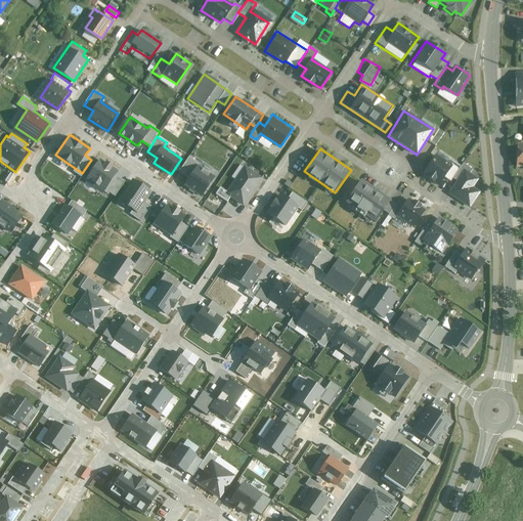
[(435,153),(422,174),(439,185),(444,176),(450,181),(452,177),(461,166),(452,161),(450,163),(435,153)]
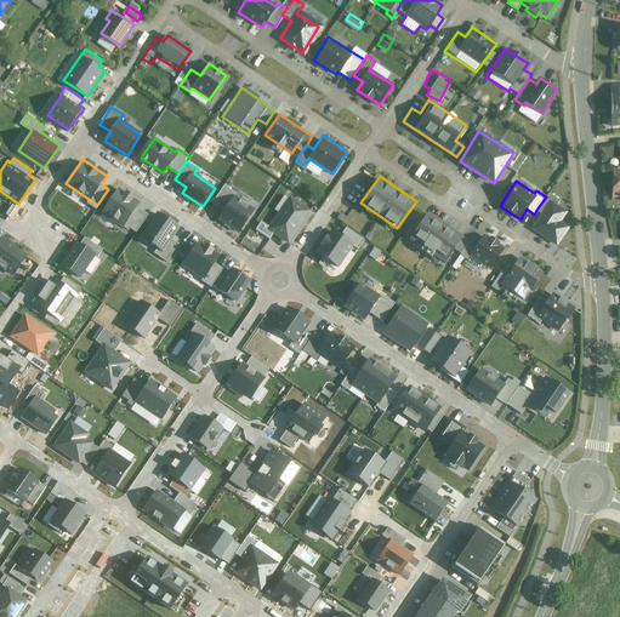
[(223,187),(211,204),(222,211),(219,217),(240,230),(255,207),(223,187)]
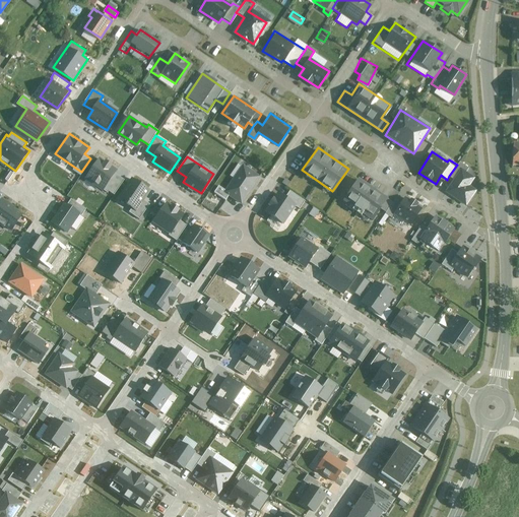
[(100,157),(87,177),(114,193),(124,177),(115,172),(117,169),(100,157)]
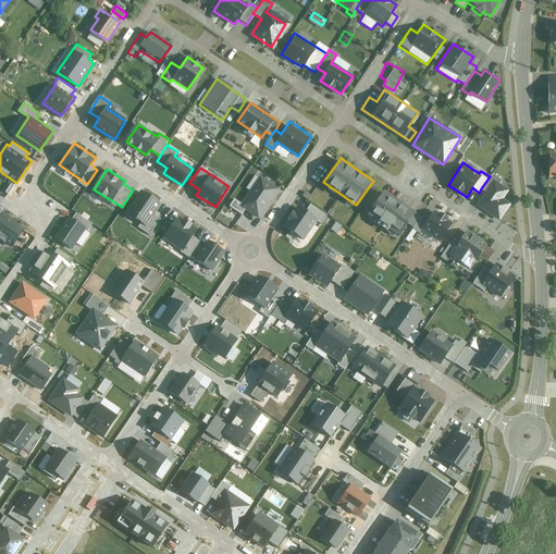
[(492,173),(490,176),(481,188),(489,193),(480,206),(502,219),(510,205),(502,199),(508,188),(499,184),(503,180),(492,173)]
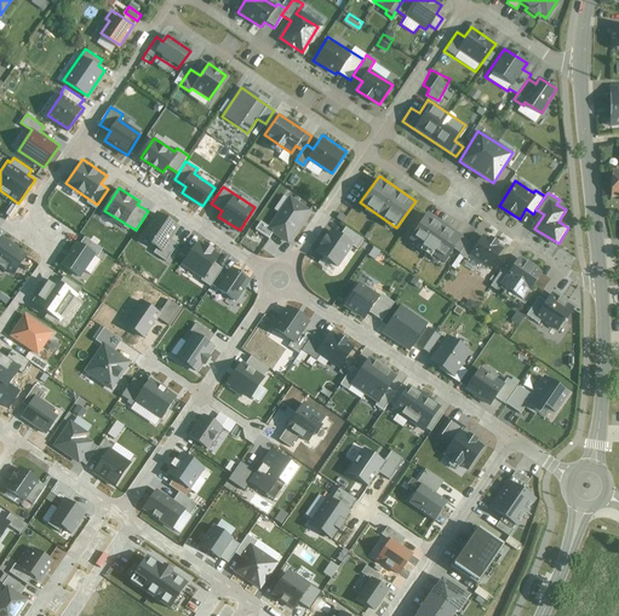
[(261,220),(256,226),(271,237),(275,232),(288,242),(311,208),(291,194),(269,226),(261,220)]
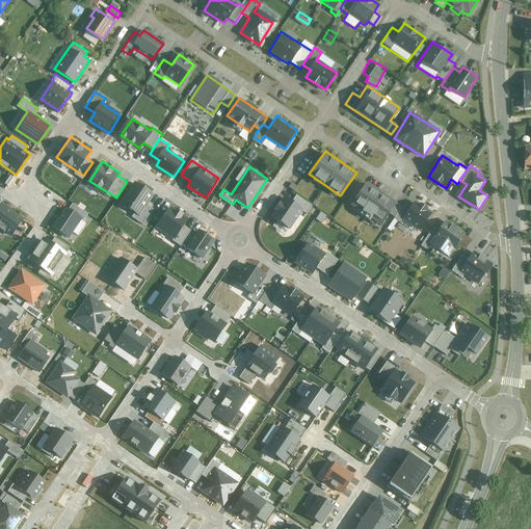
[(134,179),(121,197),(134,207),(131,213),(142,221),(153,206),(143,200),(150,190),(134,179)]
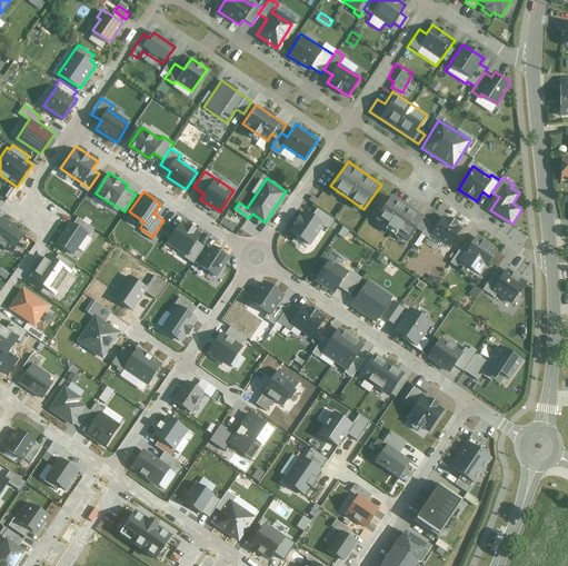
[(420,231),(427,220),(391,196),(377,217),(406,237),(414,227),(420,231)]
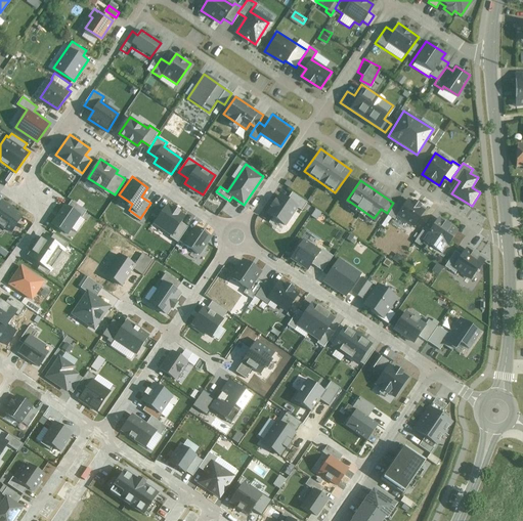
[(279,196),(267,214),(286,226),(297,207),(279,196)]
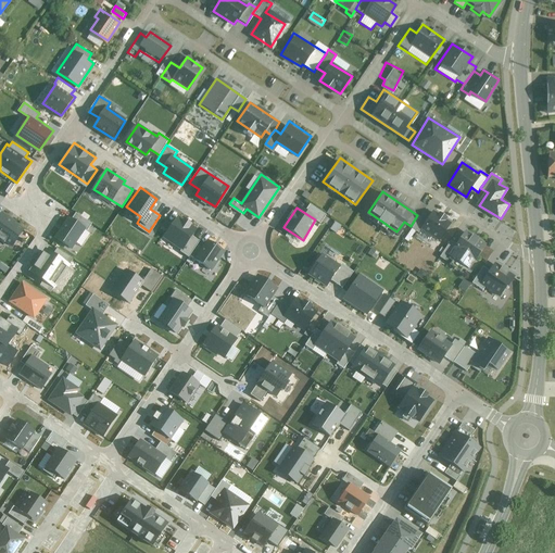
[(417,215),(411,226),(417,230),(419,227),(438,240),(451,222),(431,209),(427,215),(420,211),(417,215)]
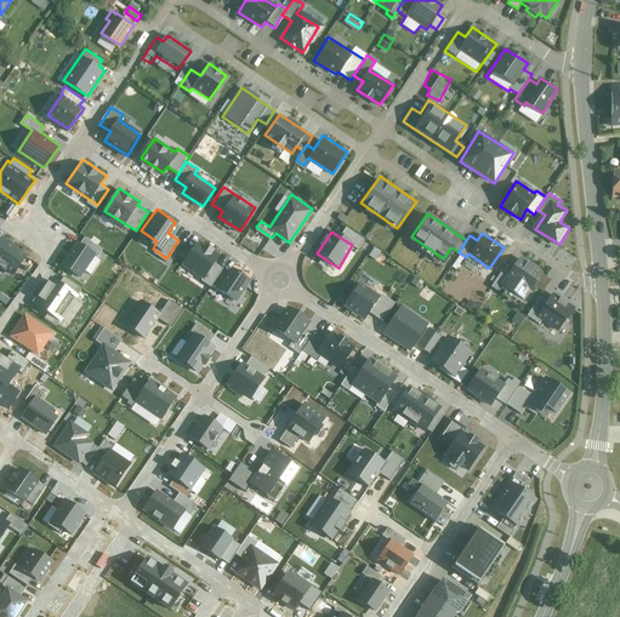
[(29,252),(3,234),(0,236),(0,263),(15,274),(29,252)]
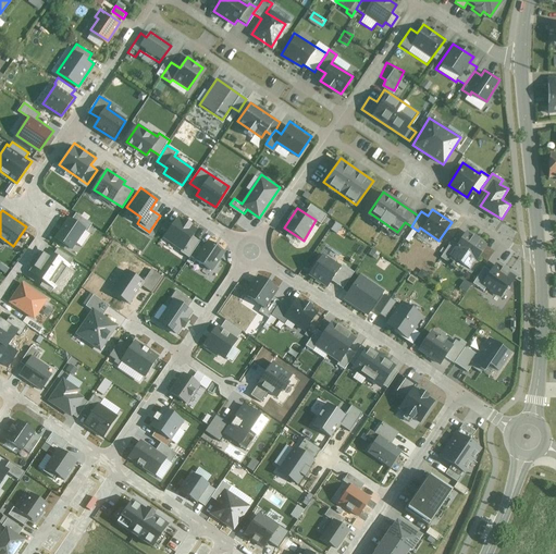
[(69,216),(54,236),(70,246),(83,226),(85,228),(89,221),(75,211),(71,217),(69,216)]
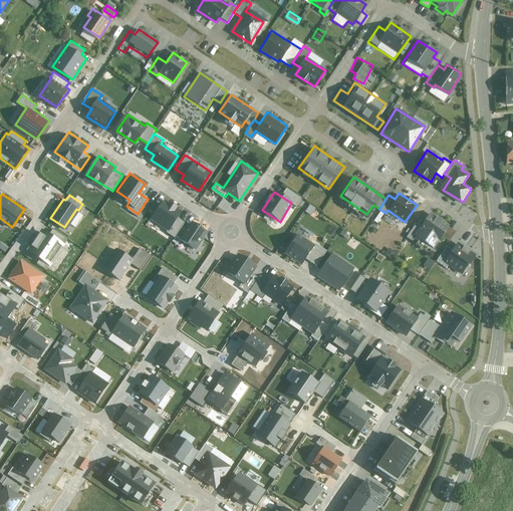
[(165,200),(154,217),(170,228),(167,231),(176,236),(183,225),(186,221),(178,216),(182,211),(165,200)]
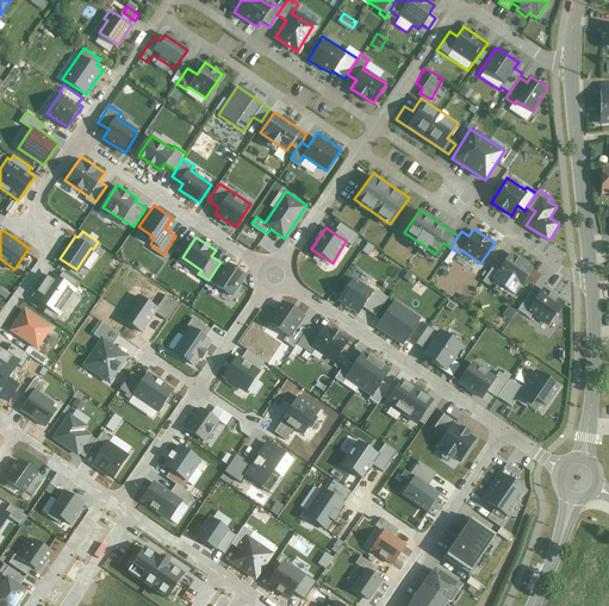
[(493,264),(483,280),(490,286),(493,281),(515,294),(534,266),(510,251),(499,268),(493,264)]
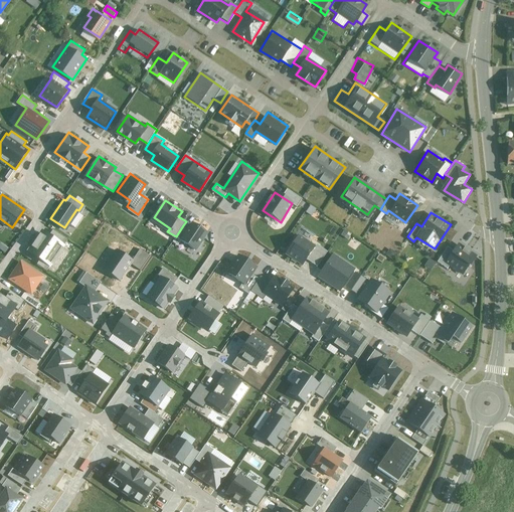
[(188,228),(183,225),(176,236),(173,240),(178,243),(181,238),(196,248),(208,231),(193,221),(188,228)]
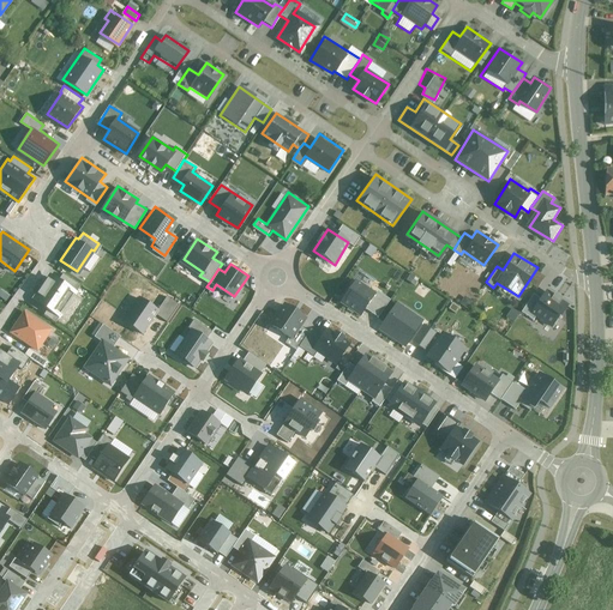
[(533,281),(538,285),(547,275),(541,270),(533,281)]
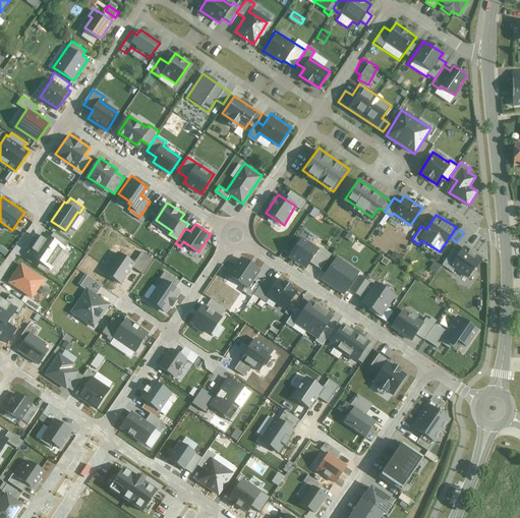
[(43,234),(31,252),(42,260),(38,266),(48,272),(69,241),(54,231),(49,238),(43,234)]
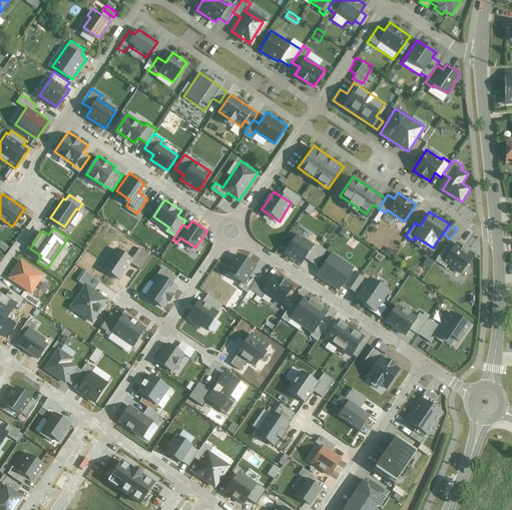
[(296,232),(284,248),(302,262),(306,256),(317,264),(327,249),(317,242),(315,245),(296,232)]
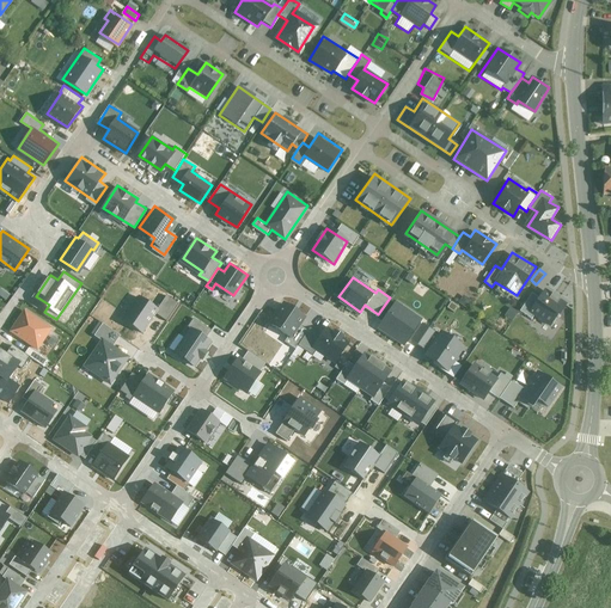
[(530,294),(519,309),(527,314),(530,311),(550,324),(564,302),(544,289),(537,299),(530,294)]
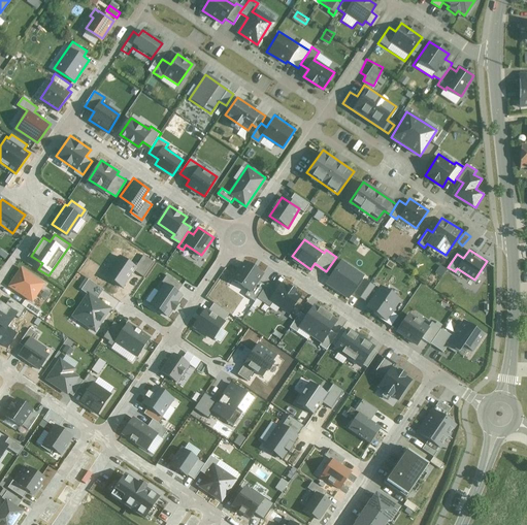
[(112,267),(107,274),(123,285),(134,269),(142,275),(152,261),(143,256),(136,267),(119,255),(110,266),(112,267)]
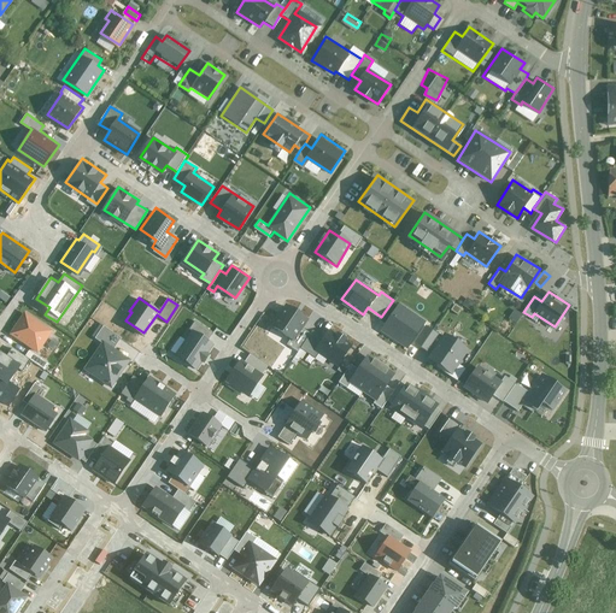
[(399,301),(381,328),(410,347),(428,320),(399,301)]
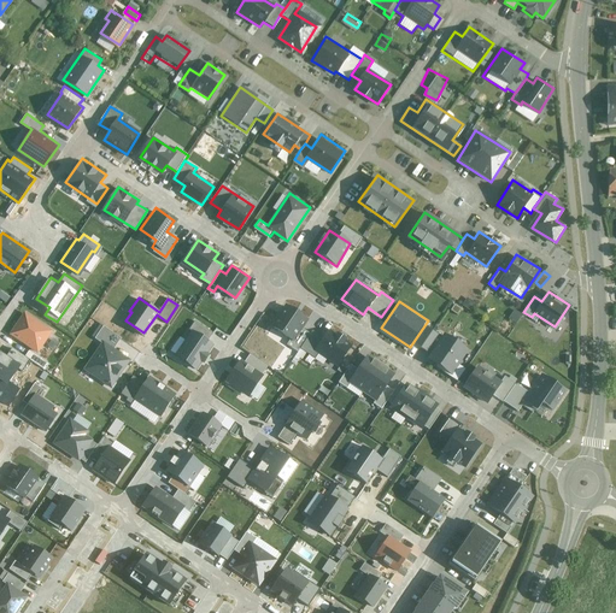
[(301,347),(311,332),(304,326),(309,318),(287,302),(271,325),(291,337),(288,342),(299,349),(301,347)]
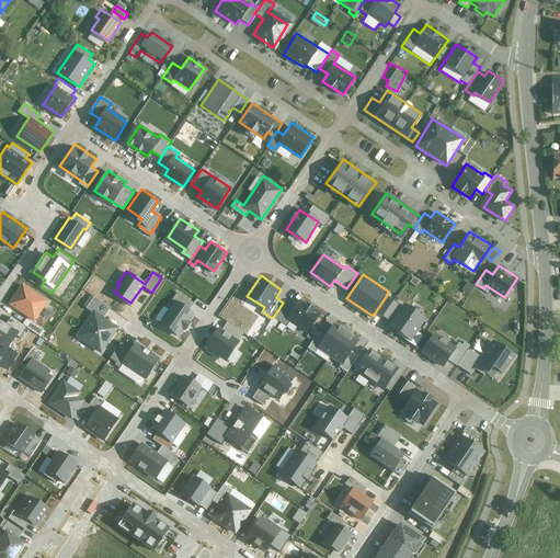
[(21,282),(8,302),(27,315),(22,322),(27,326),(41,334),(45,328),(34,321),(48,300),(21,282)]
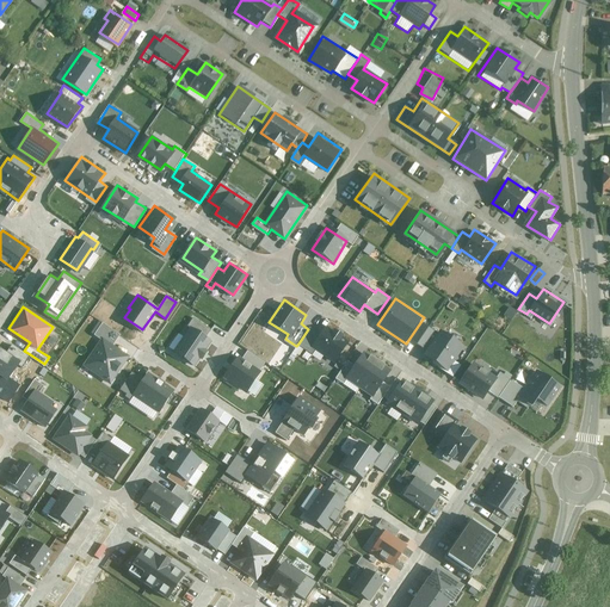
[(209,330),(191,319),(171,348),(195,365),(209,344),(202,340),(209,330)]
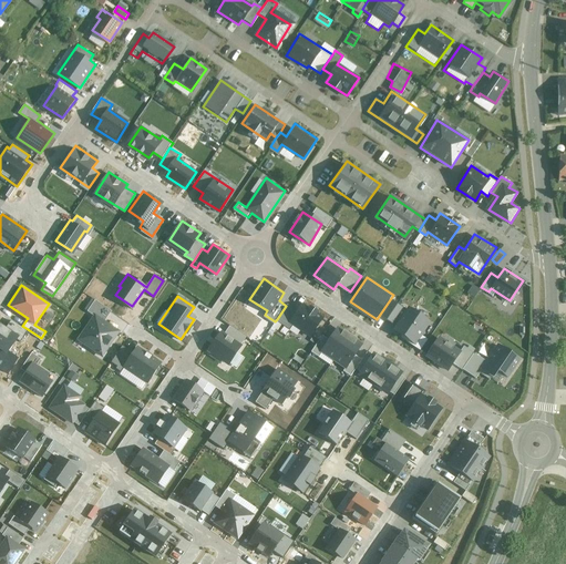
[(93,297),(85,308),(92,313),(75,338),(101,355),(117,329),(102,319),(109,308),(93,297)]
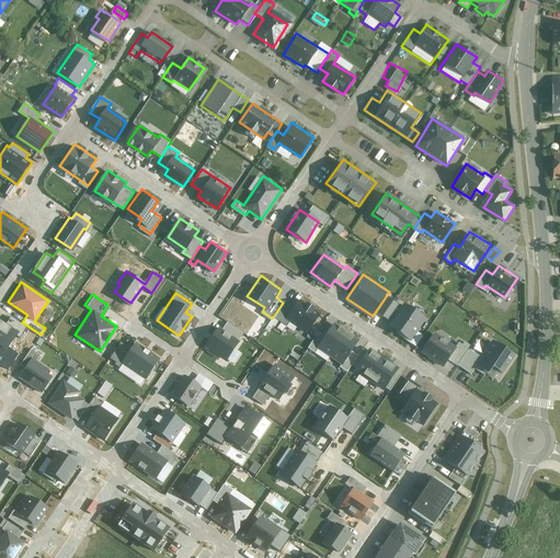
[(283,303),(274,316),(287,325),(289,320),(307,332),(321,312),(300,297),(294,306),(285,299),(283,303)]
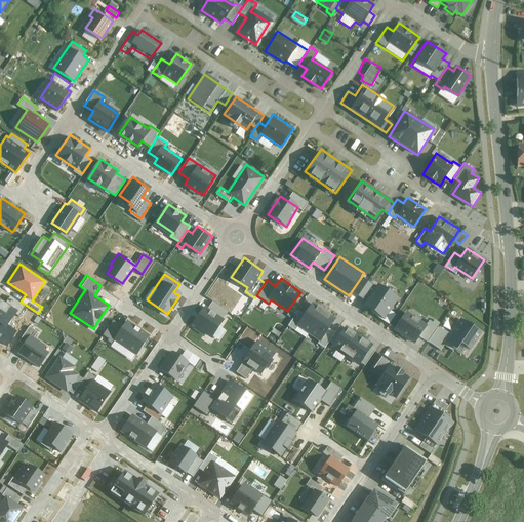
[(369,279),(359,294),(368,302),(366,305),(384,317),(396,297),(369,279)]
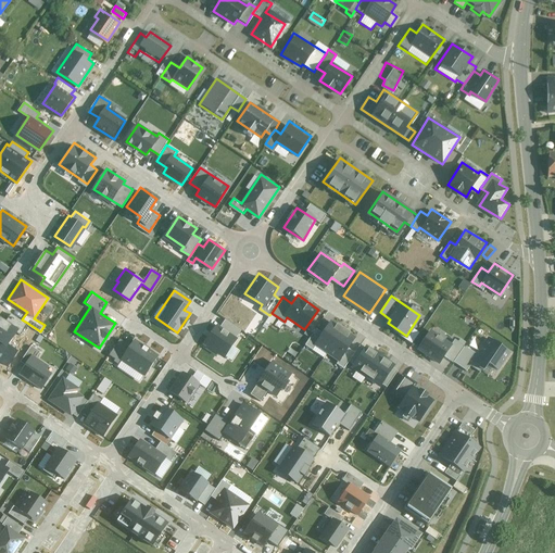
[(27,323),(22,319),(12,313),(7,319),(0,315),(0,360),(9,366),(19,351),(9,344),(17,331),(21,334),(27,323)]
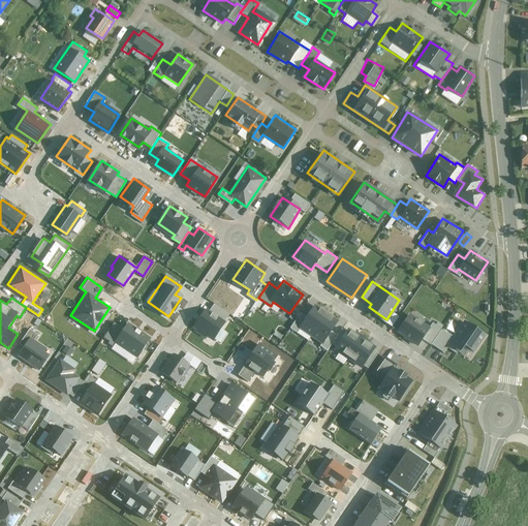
[(207,307),(194,327),(214,340),(226,320),(225,319),(230,313),(215,303),(210,309),(207,307)]
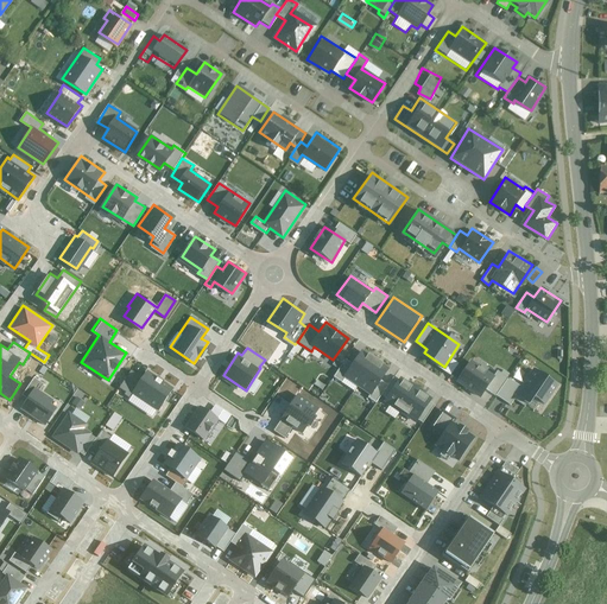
[(358,385),(377,357),(362,348),(353,362),(347,357),(335,375),(342,380),(346,376),(358,385)]
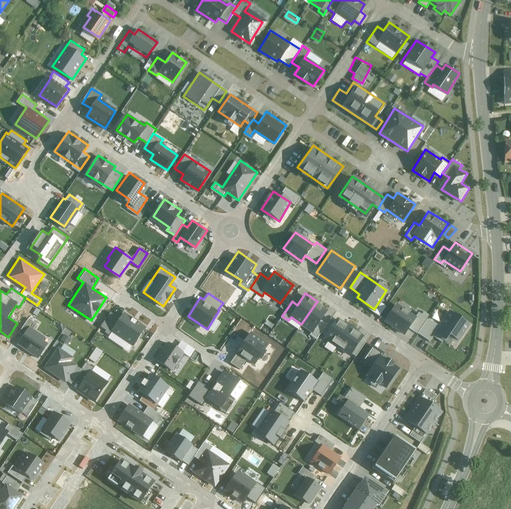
[(328,309),(317,301),(301,324),(312,332),(311,333),(317,337),(327,323),(322,319),(328,309)]
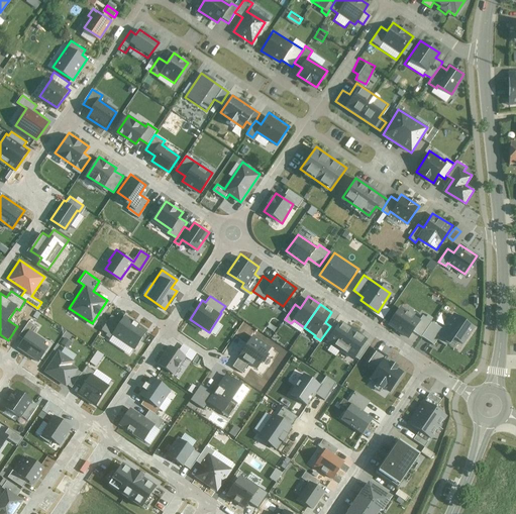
[(402,305),(390,322),(410,336),(414,329),(422,334),(432,320),(423,314),(421,317),(402,305)]
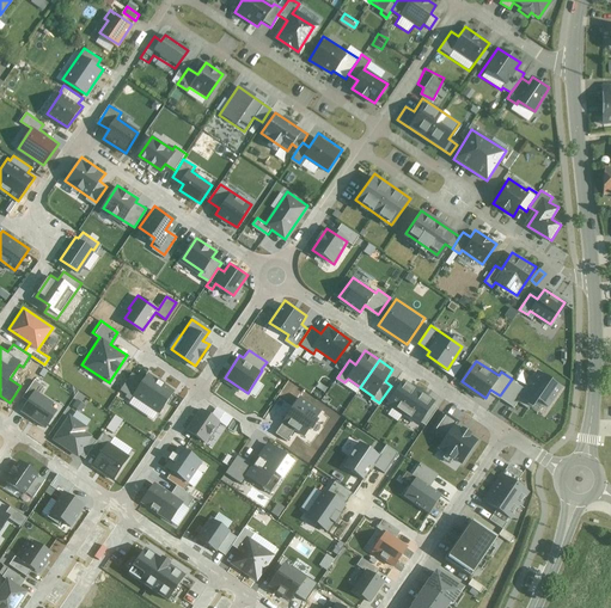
[(129,370),(120,386),(157,410),(172,387),(145,369),(139,378),(129,370)]
